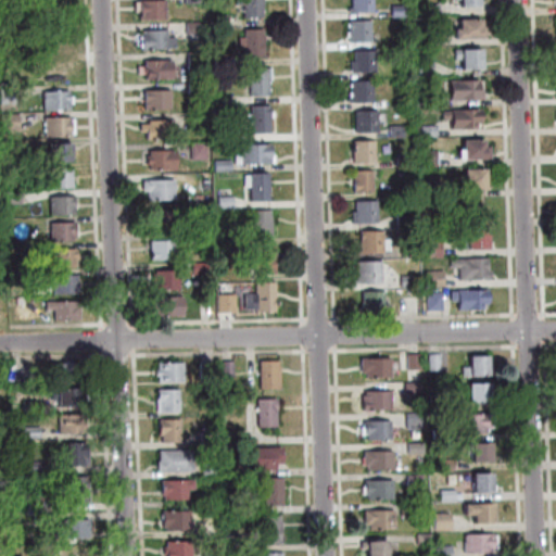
[(266,0),(267,21),(248,21),(247,7),(239,7),(239,0),(266,0)]
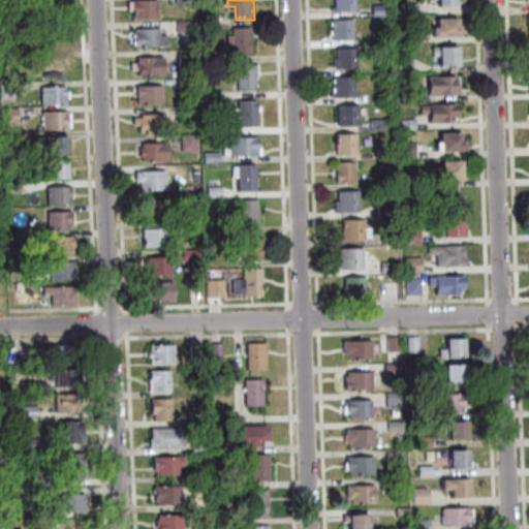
[(337,0),(359,0),(359,13),(334,13),(334,9),(337,9),(337,0)]
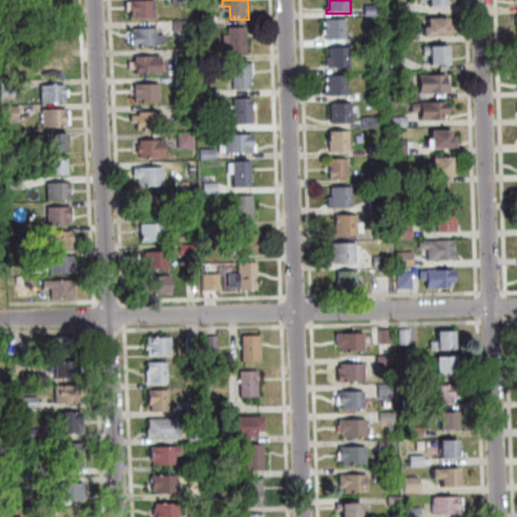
[(447,0),(447,9),(431,9),(431,1),(423,1),(422,0),(447,0)]
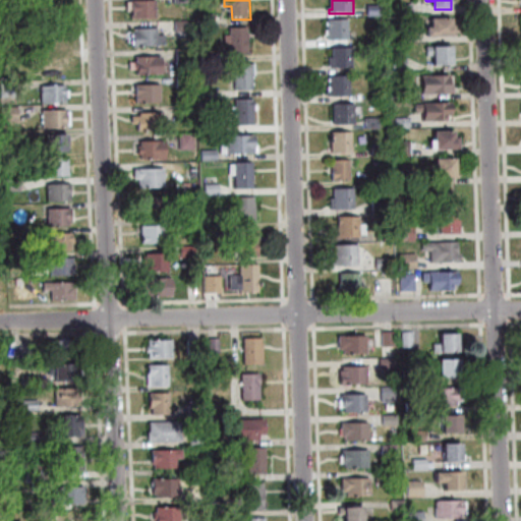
[(158,1),(159,20),(133,20),(133,13),(130,13),(129,3),(133,3),(133,2),(158,1)]
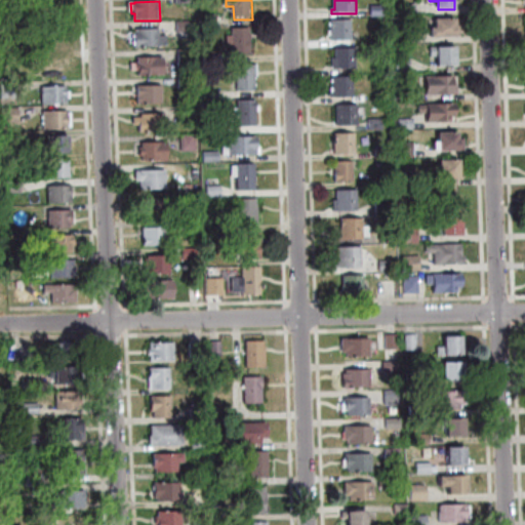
[(417,4),(417,14),(403,15),(402,4),(417,4)]
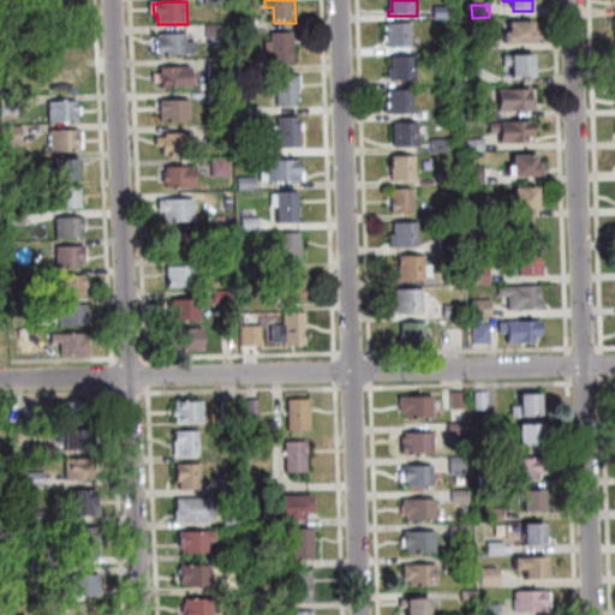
[(454,6),(454,21),(436,21),(436,6),(454,6)]
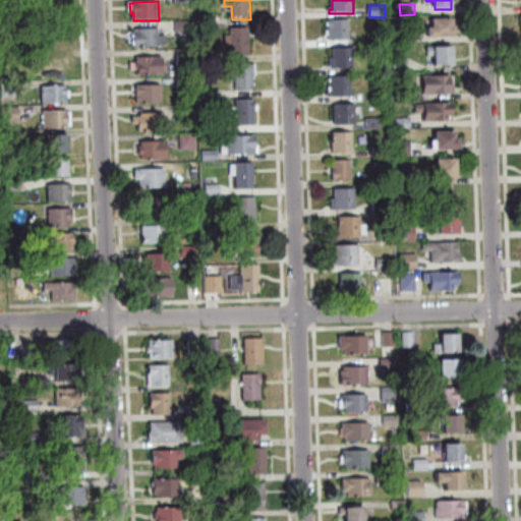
[(200,15),(217,15),(217,27),(200,27),(200,15)]
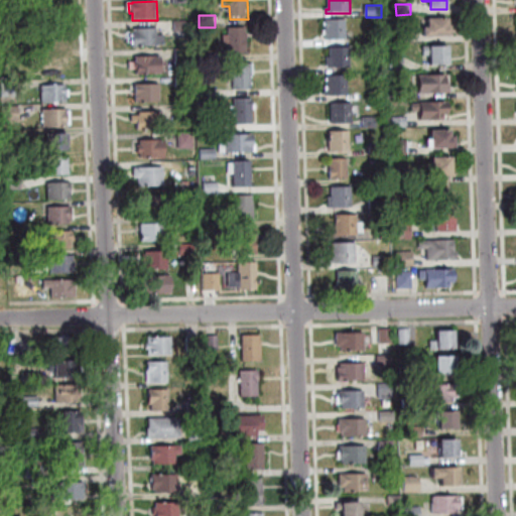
[(445,22),(445,20),(448,20),(448,26),(455,26),(455,37),(448,37),(448,39),(424,39),(424,19),(429,19),(429,20),(441,20),(442,22),(445,22)]
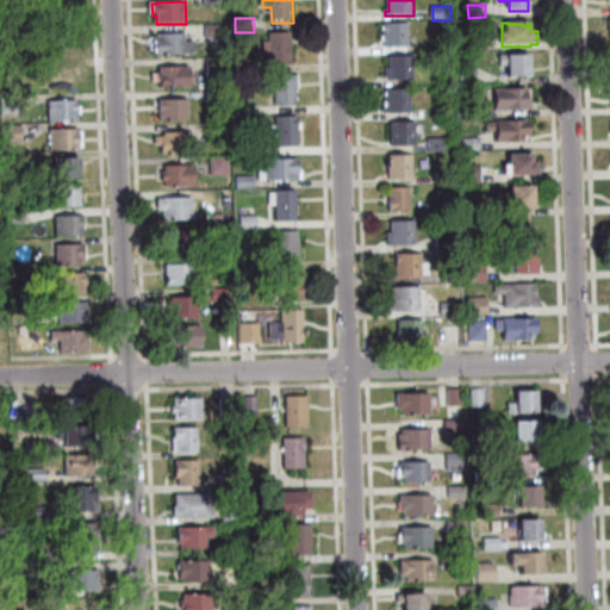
[(209,38),(209,25),(225,25),(225,38),(209,38)]
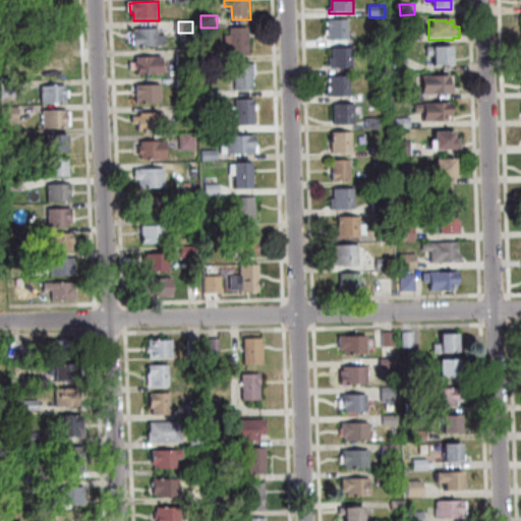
[(350,41),(330,42),(330,21),(350,21),(350,41)]
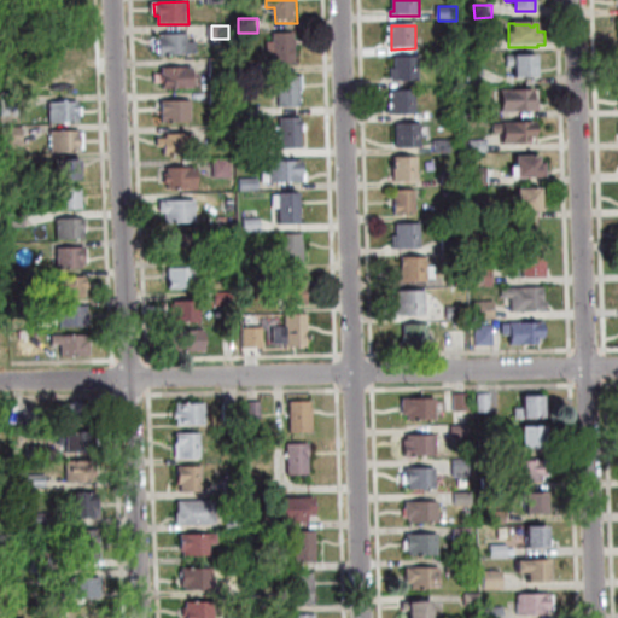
[(164,39),(164,35),(190,35),(190,36),(199,36),(199,58),(162,58),(161,39),(164,39)]
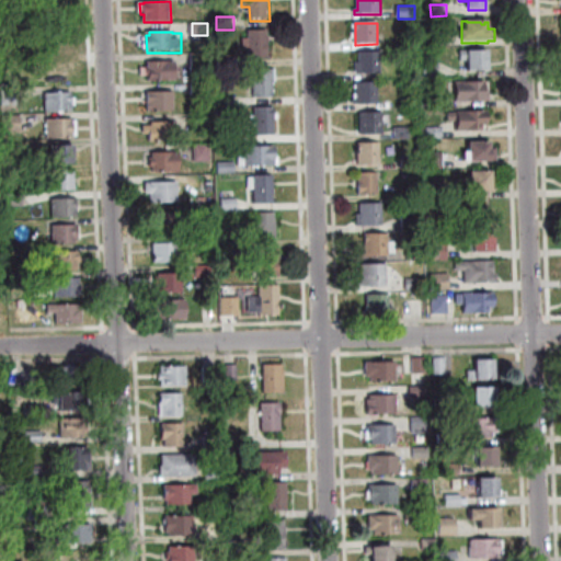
[(250,39),(250,32),(268,32),(270,37),(272,37),(272,43),(270,43),(270,59),(250,60),(250,50),(244,50),(244,39),(250,39)]
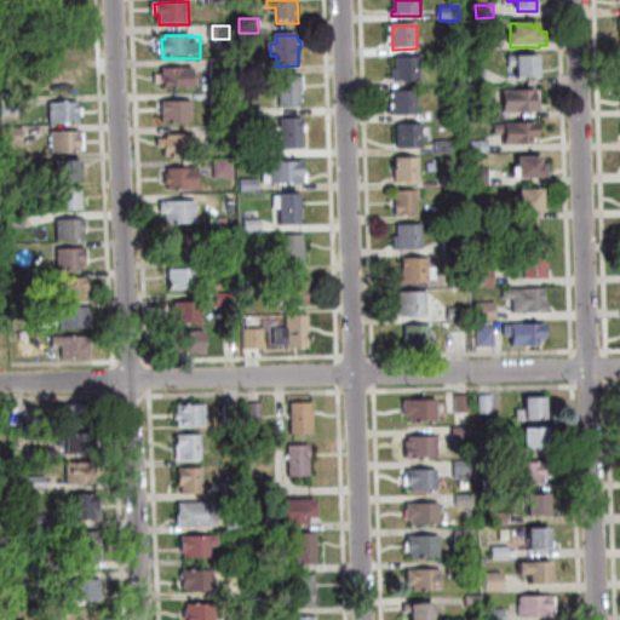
[(42,63),(42,50),(61,50),(61,42),(72,42),(72,49),(79,49),(79,63),(42,63)]
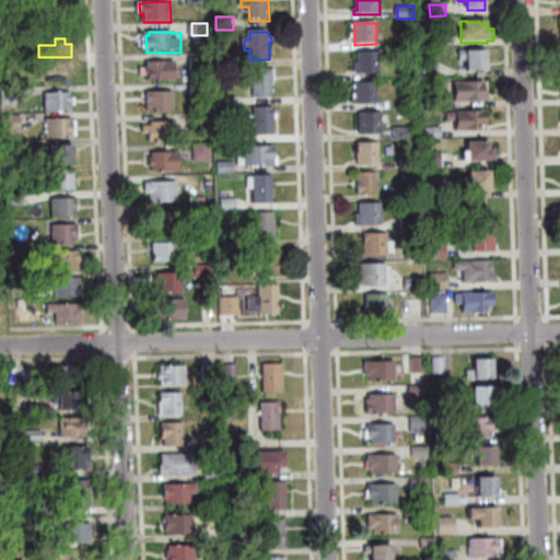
[(489,72),(468,73),(468,61),(461,61),(461,51),(489,51),(489,72)]
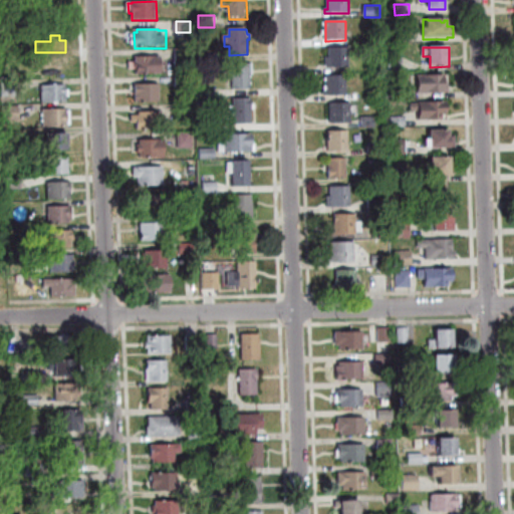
[(350,68),(326,68),(326,58),(329,58),(329,49),(349,48),(350,68)]
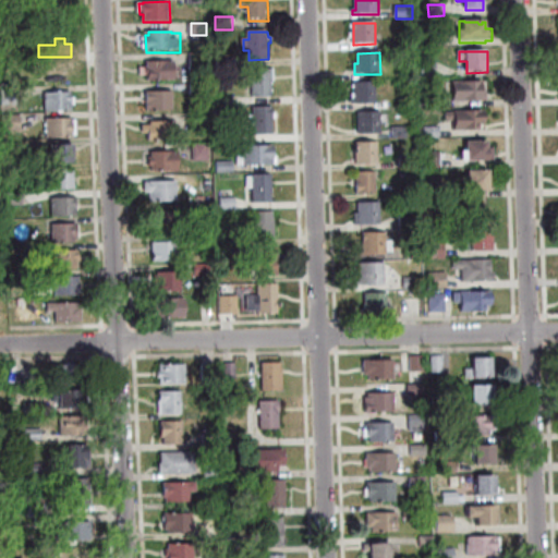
[(217,56),(233,56),(233,69),(217,70),(217,56)]
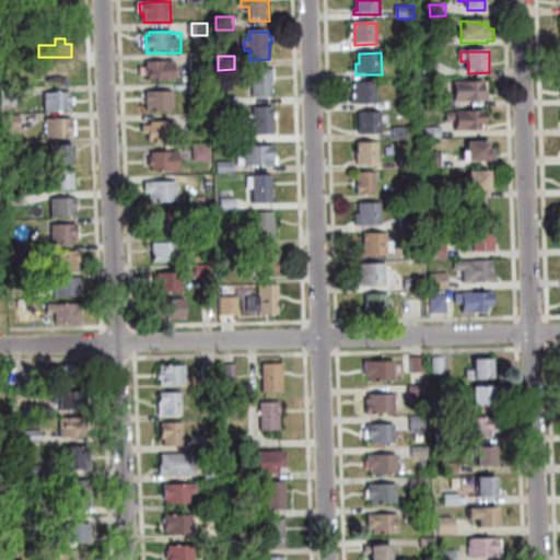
[(151,79),(151,77),(147,77),(147,68),(149,68),(149,62),(176,62),(176,82),(151,83),(150,83),(150,80),(151,79)]
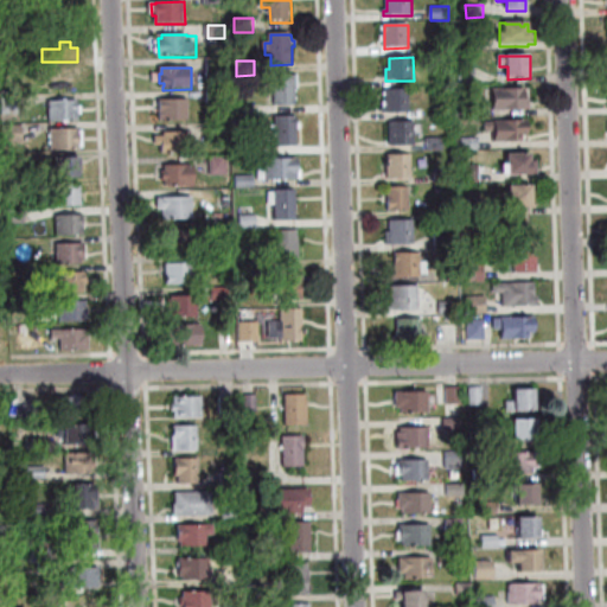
[(80,72),(48,72),(48,88),(80,88),(80,72)]
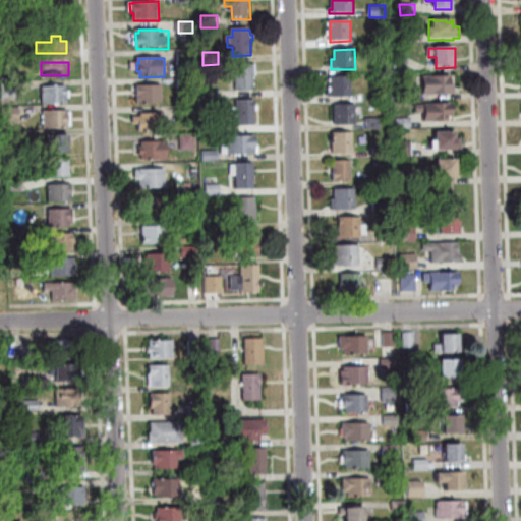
[(237,92),(237,65),(256,65),(256,79),(255,79),(255,92),(237,92)]
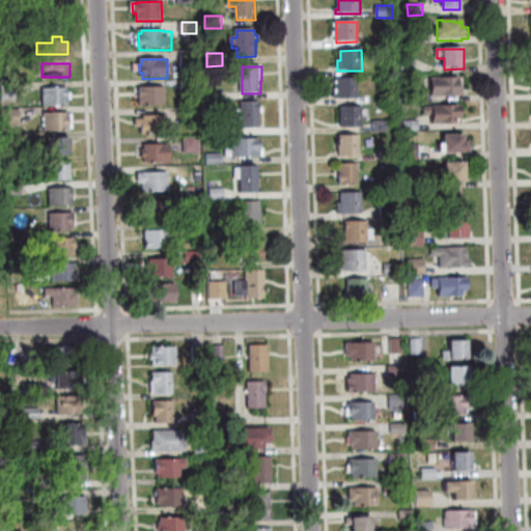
[(359,100),(335,100),(335,94),(338,94),(338,79),(359,79),(359,100)]
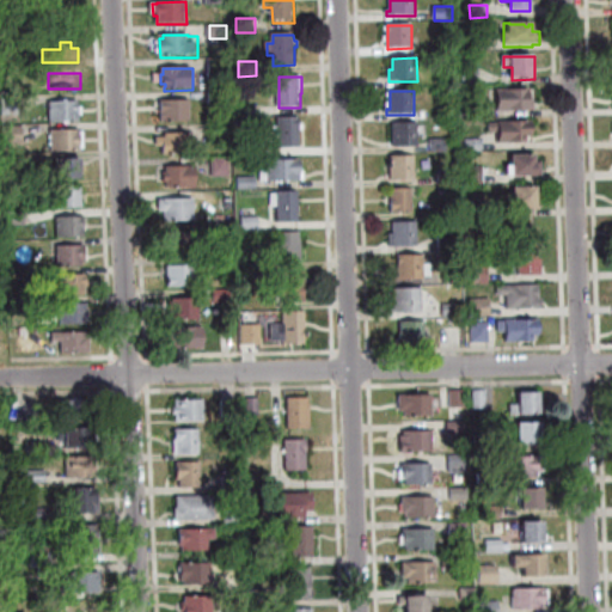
[(499,112),(499,91),(530,91),(530,103),(533,103),(536,104),(536,110),(533,112),(530,112),(499,112)]
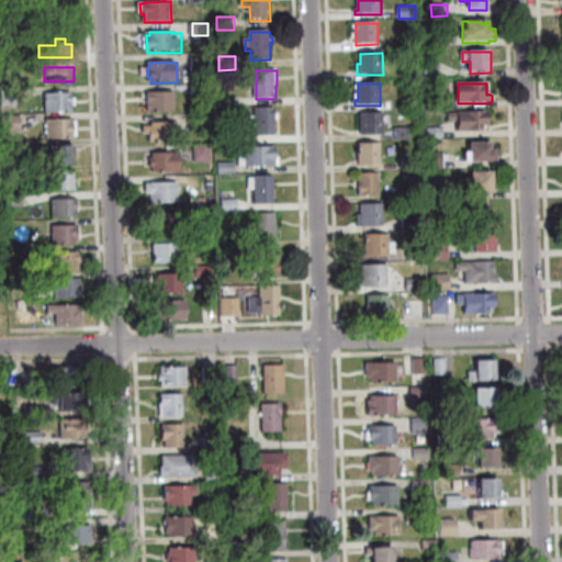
[(194,97),(194,85),(210,85),(210,97),(194,97)]
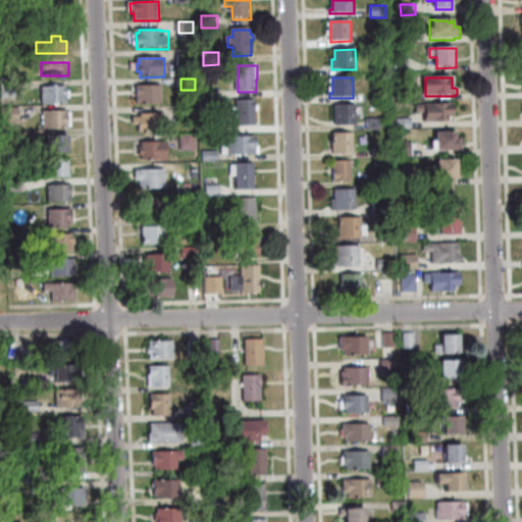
[(44,106),(44,88),(68,87),(68,98),(69,98),(69,105),(44,106)]
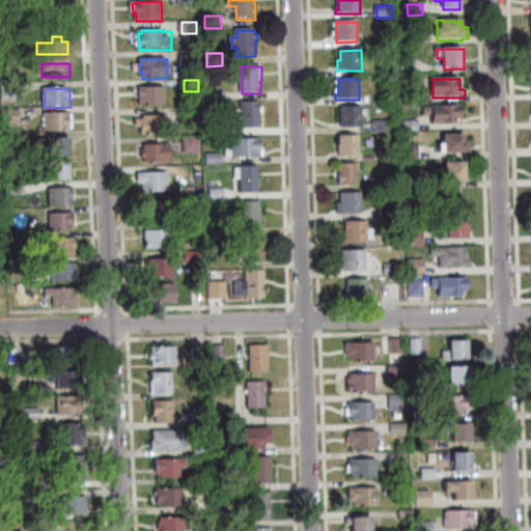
[(166,88),(166,107),(136,108),(135,103),(140,102),(140,88),(166,88)]
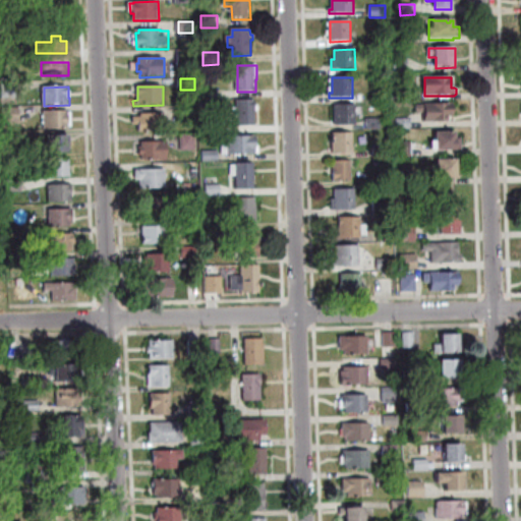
[(238,127),(238,101),(256,101),(256,127),(238,127)]
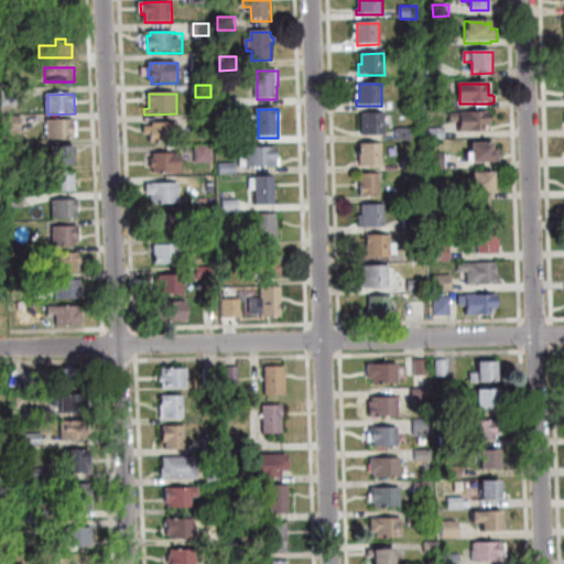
[(364,137),(364,114),(386,112),(386,137),(364,137)]
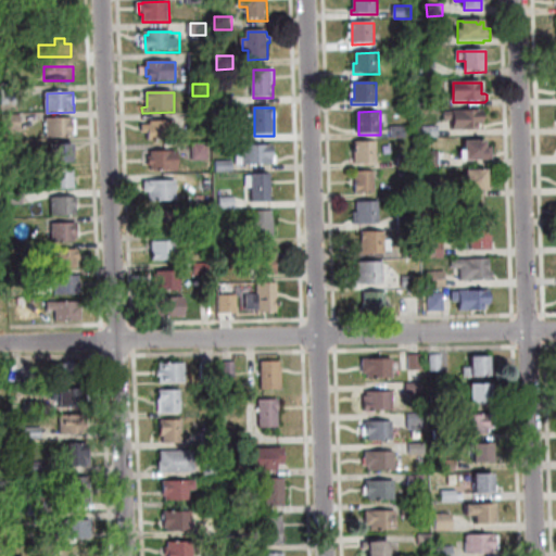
[(479,125),(479,131),(454,133),(453,121),(445,122),(444,112),(484,111),(484,125),(479,125)]
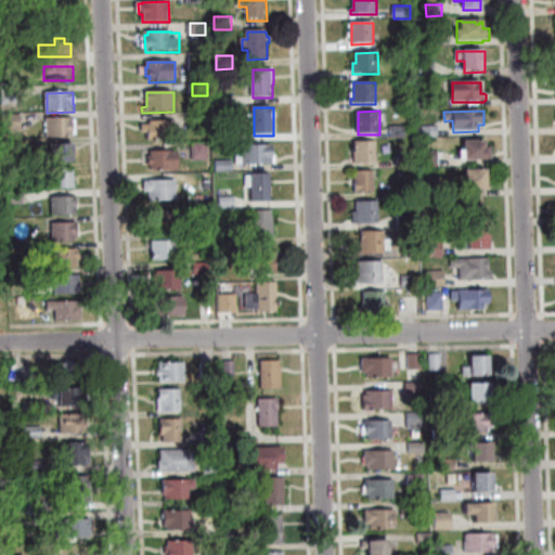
[(24,130),(4,131),(4,115),(23,115),(24,130)]
